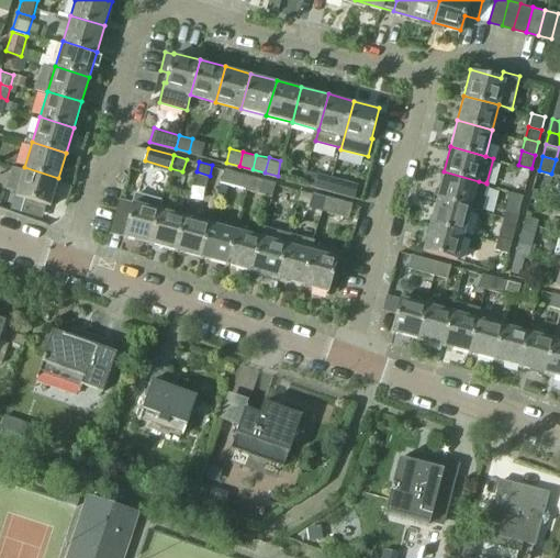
[(51,204),(58,178),(24,167),(15,194),(51,204)]
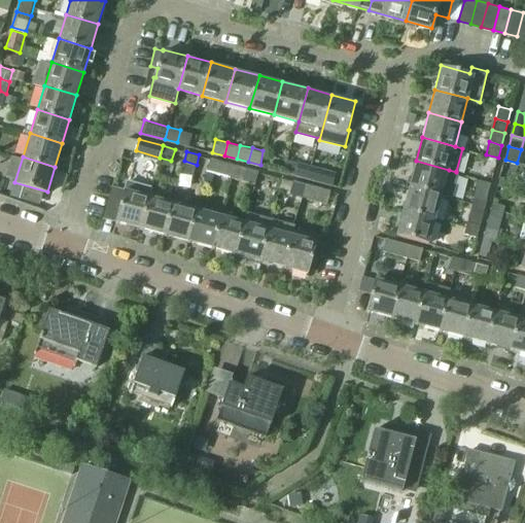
[(207,170),(219,173),(222,162),(210,159),(207,170)]
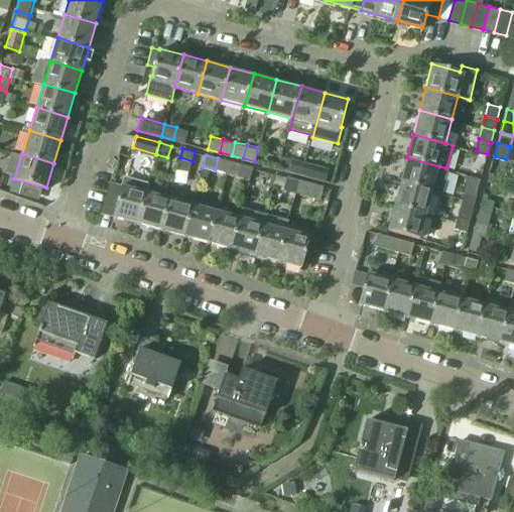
[(278,168),(289,170),(292,158),(282,155),(278,168)]
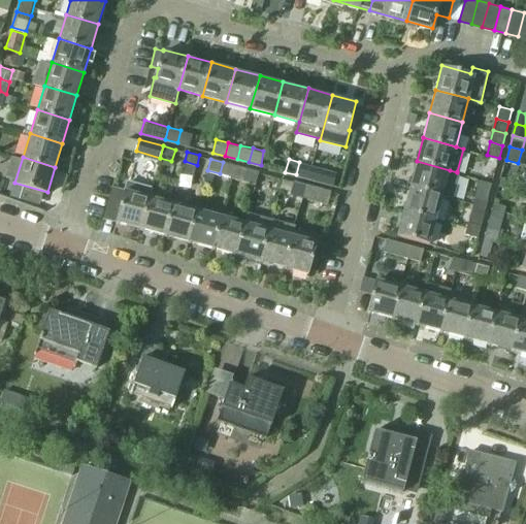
[(417,161),(409,185),(442,194),(450,170),(417,161)]
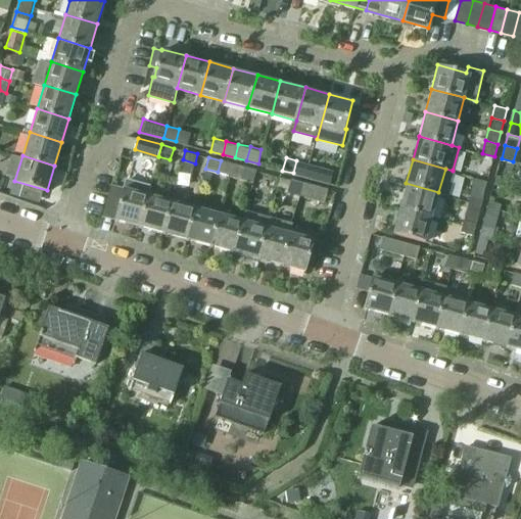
[(221,160),(218,172),(230,175),(233,163),(221,160)]
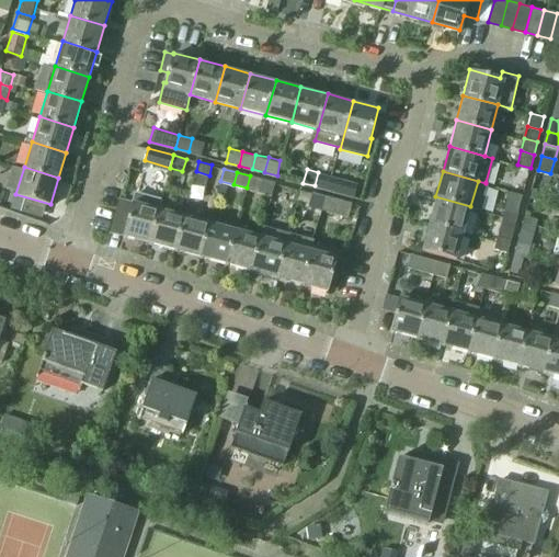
[(319,172),(315,185),(328,189),(332,175),(319,172)]
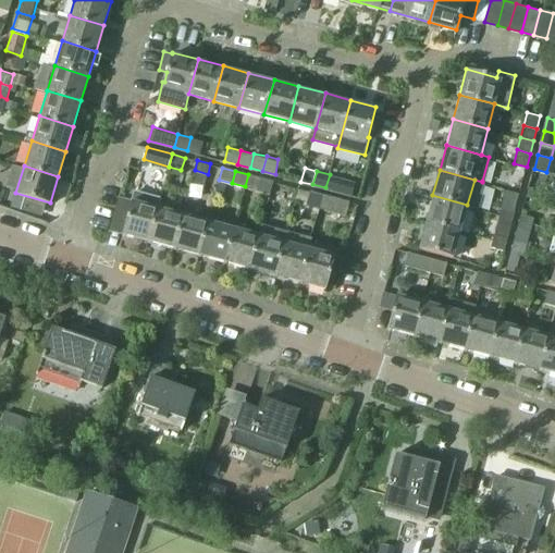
[(248,174),(245,186),(257,189),(260,177),(248,174)]
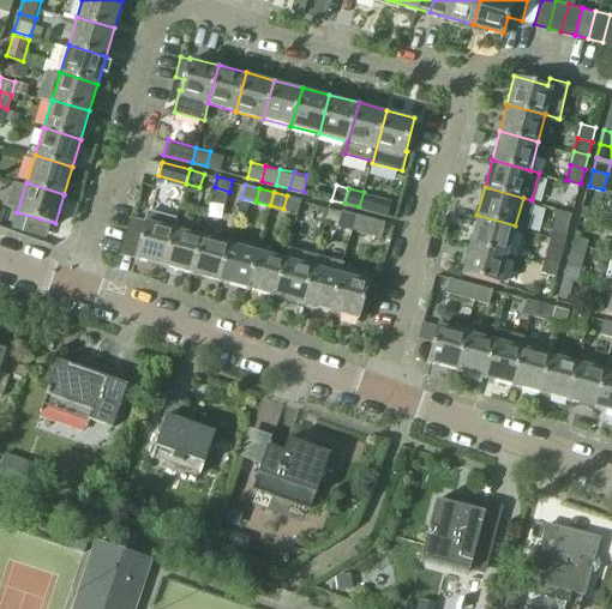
[(364,192),(359,206),(388,215),(391,199),(364,192)]
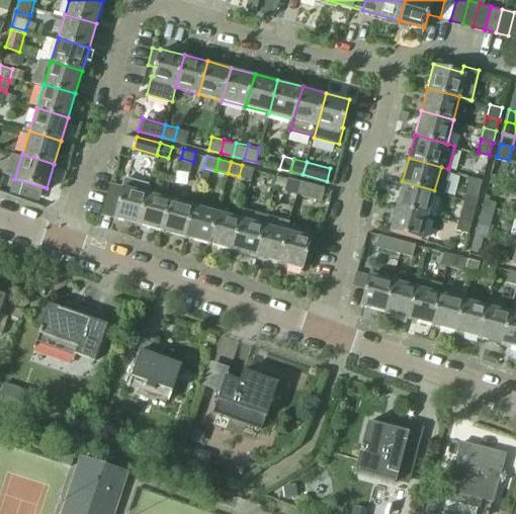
[(242,165),(239,176),(252,180),(254,168),(242,165)]
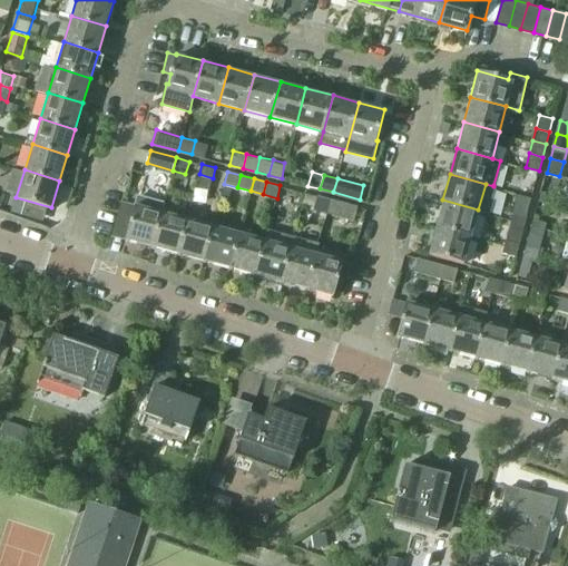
[(315,208),(327,212),(332,199),(319,195),(315,208)]
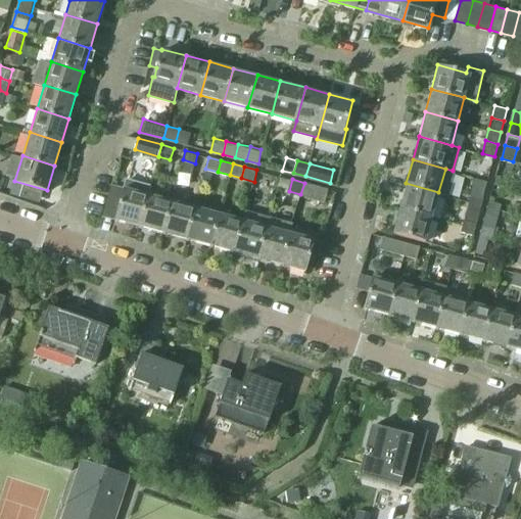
[(304,183),(300,194),(325,200),(328,189),(304,183)]
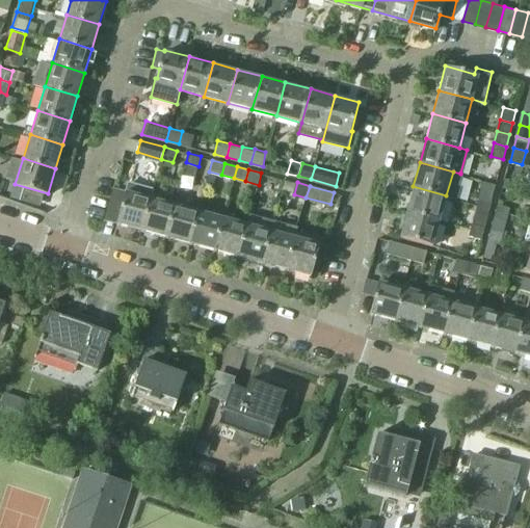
[(413,186),(406,211),(440,219),(446,195),(413,186)]
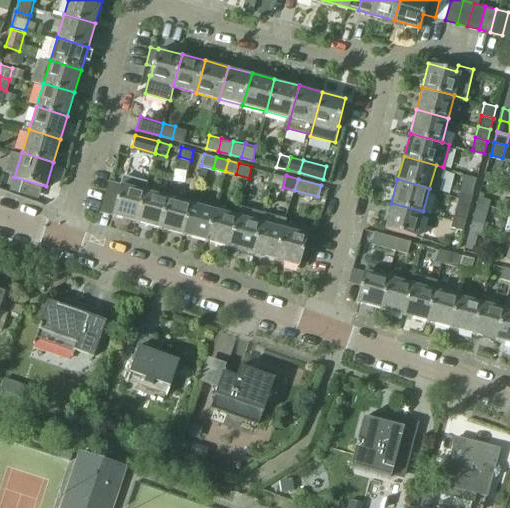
[(113,215),(136,221),(144,189),(121,183),(112,181),(108,197),(117,199),(113,215)]
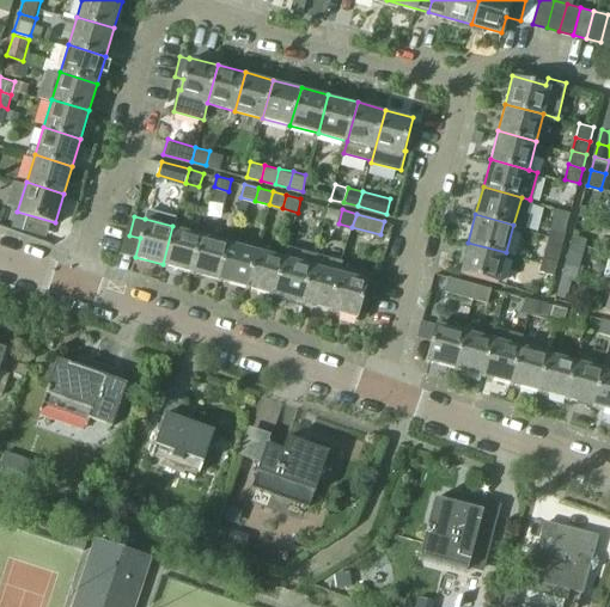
[(172,226),(163,264),(190,271),(201,233),(172,226)]
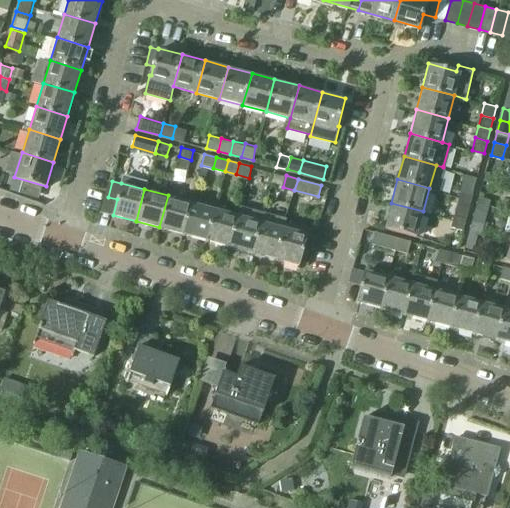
[(461,190),(458,202),(470,205),(473,194),(461,190)]
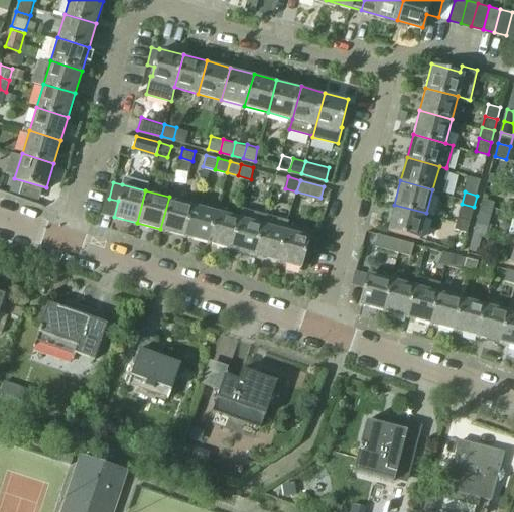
[(169,197),(160,229),(183,236),(191,204),(169,197)]
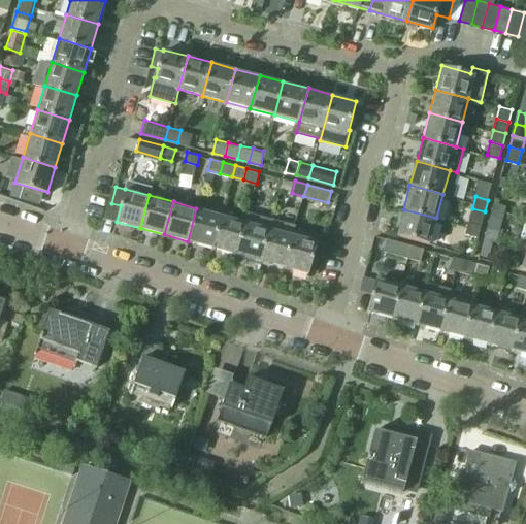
[(495,201),(491,214),(503,217),(506,204),(495,201)]
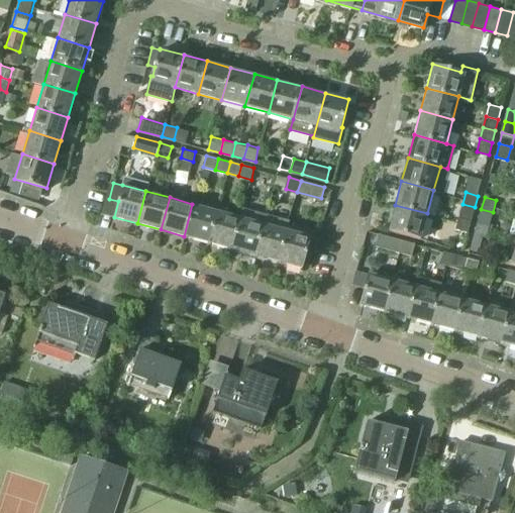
[(192,204),(184,236),(206,242),(216,210),(192,204)]
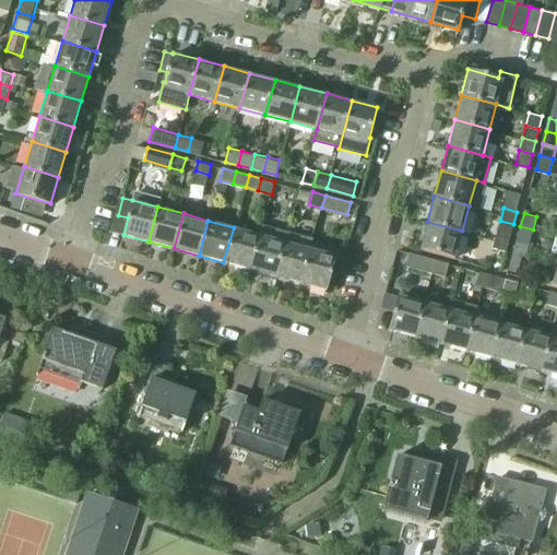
[(500,221),(497,233),(497,234),(510,237),(513,224),(500,221)]
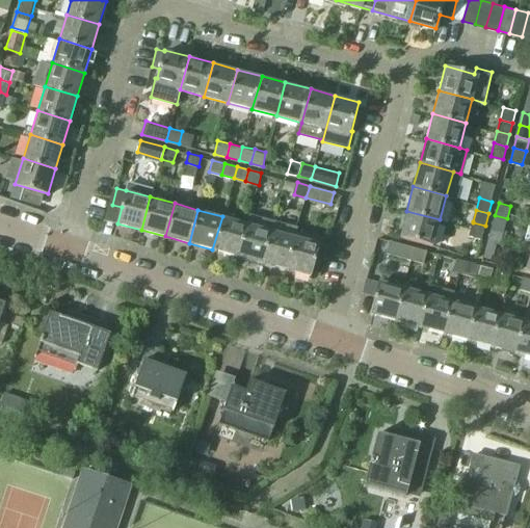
[(433,244),(440,219),(406,211),(400,235),(433,244)]
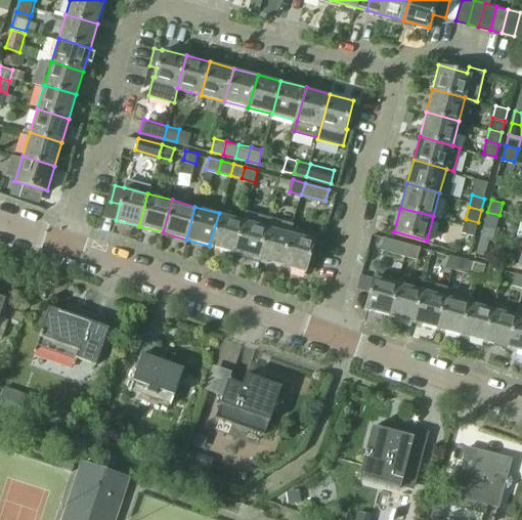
[(487,212),(484,224),(496,227),(499,215),(487,212)]
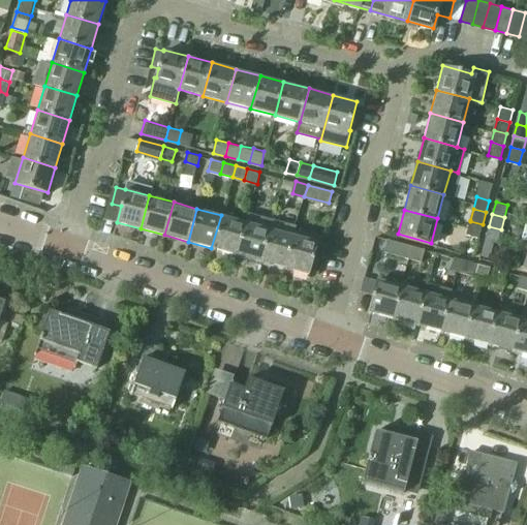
[(221,215),(211,248),(236,254),(245,221),(221,215)]
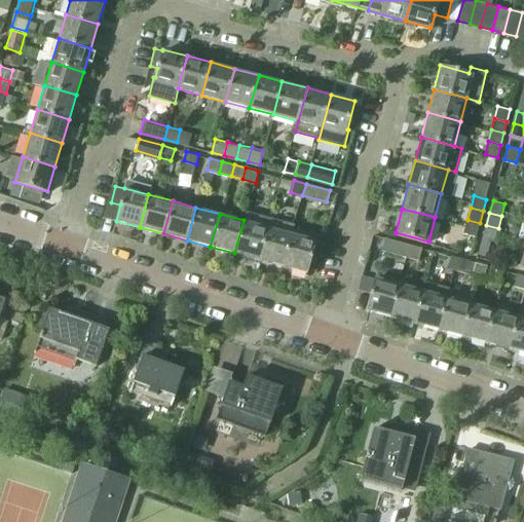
[(268,227),(259,260),(283,266),(292,233),(295,223),(271,217),(268,227)]
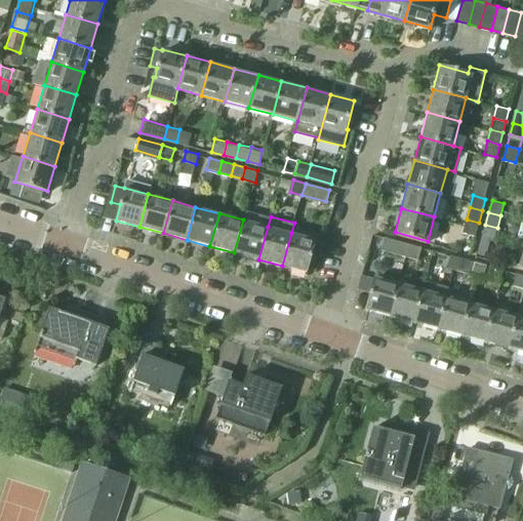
[(243,219),(234,252),(258,259),(268,227),(243,219)]
